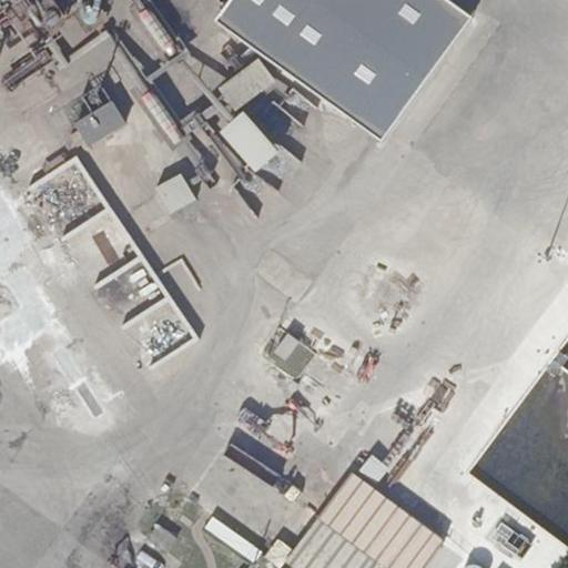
[(216,0),(206,13),(307,90),(344,41),(288,0),(216,0)]
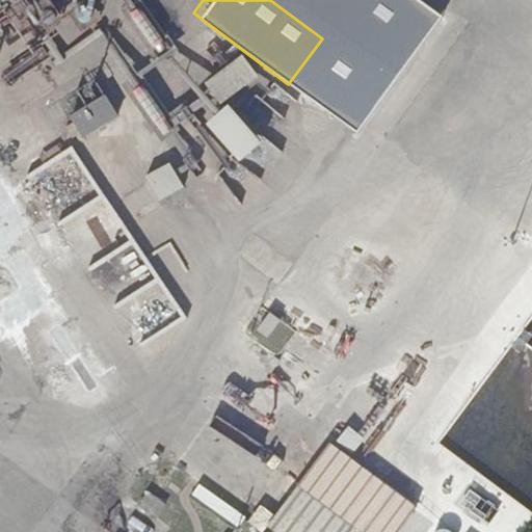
[(227,101),(261,75),(246,55),(212,80),(227,101)]
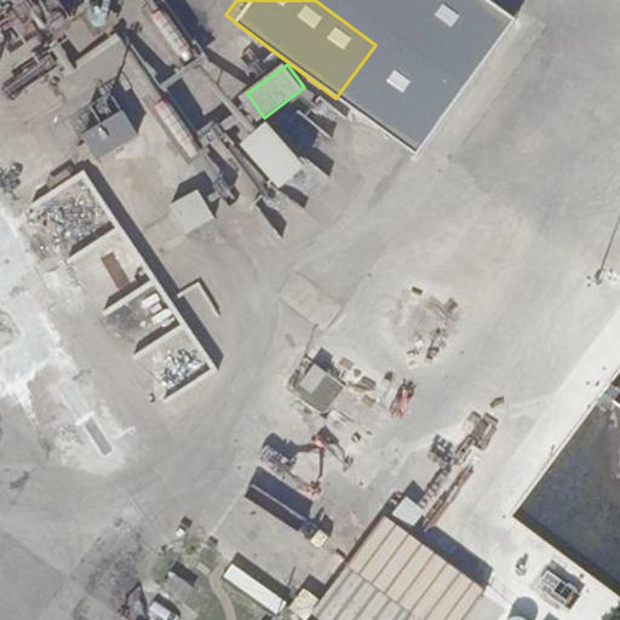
[(269,120),(244,143),(283,187),(309,162),(269,120)]
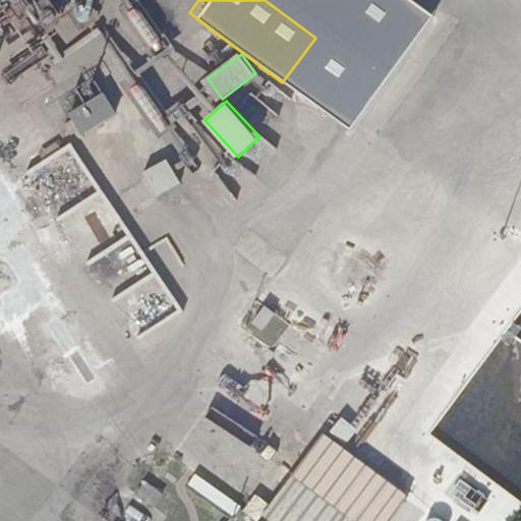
[(263,331),(275,313),(264,306),(251,324),(263,331)]
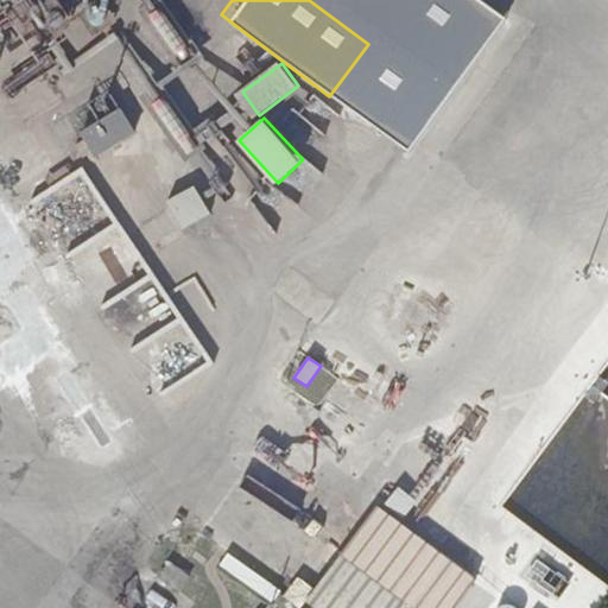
[(413,607),(454,607),(476,578),(377,505),(341,552),(404,600),(413,607)]
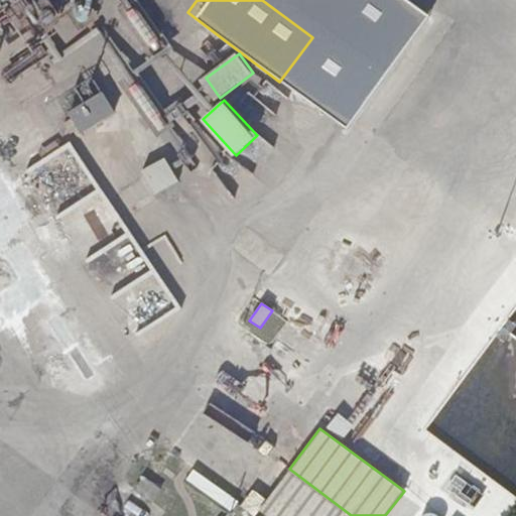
[(338,515),(343,509),(289,469),(266,500),(259,510),(267,515),(338,515)]
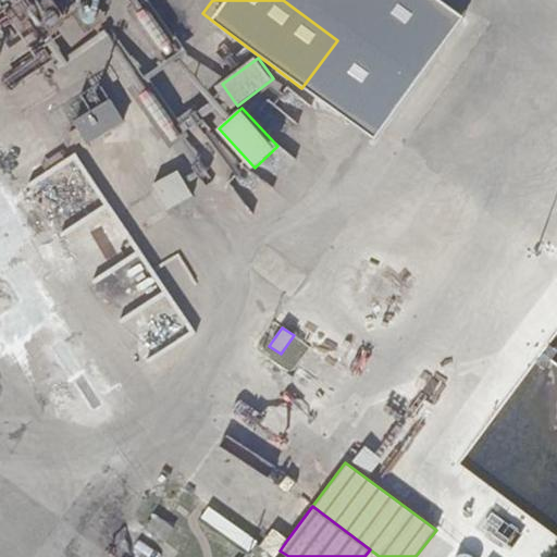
[(256,542),(209,507),(201,517),(248,552),(256,542)]
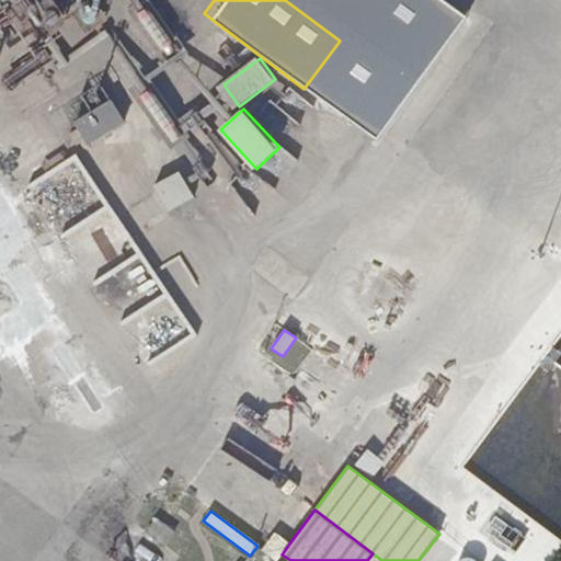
[(263,550),(277,560),(282,554),(289,544),(275,534),(263,550)]
